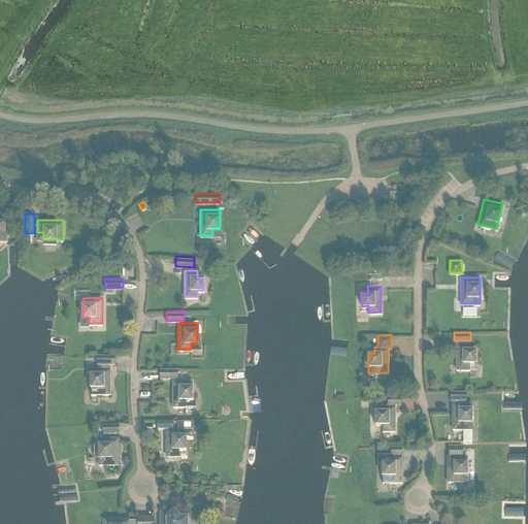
[(475,362),(475,350),(469,350),(469,342),(457,342),(457,368),(469,368),(469,362),(475,362)]
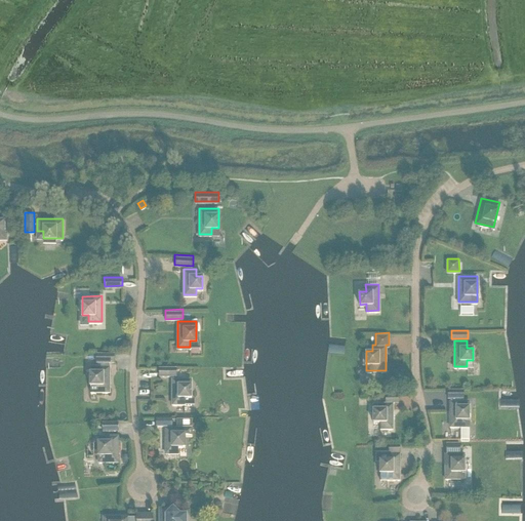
[(95,361),(114,361),(114,351),(95,351),(95,361)]
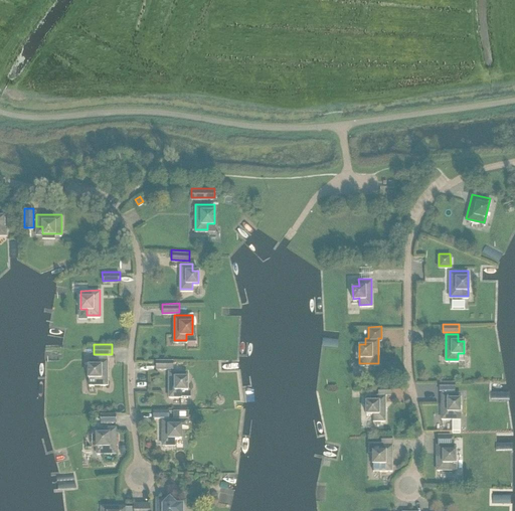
[(89,383),(107,383),(108,358),(89,358),(89,383)]
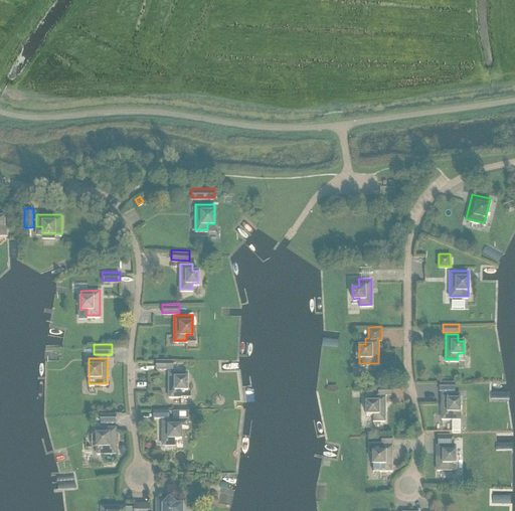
[(156,367),(173,367),(173,358),(155,358),(156,367)]
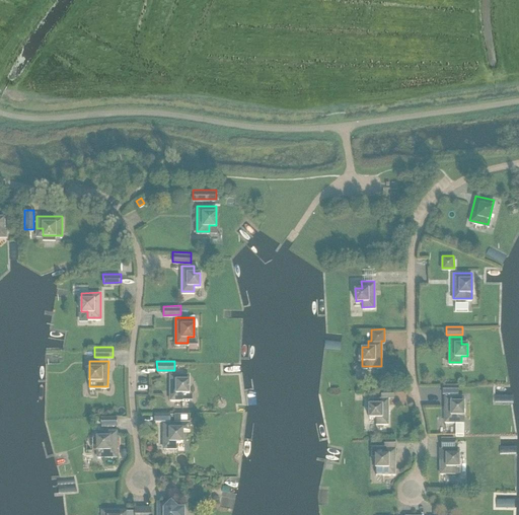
[(189,398),(189,373),(170,373),(170,398),(189,398)]
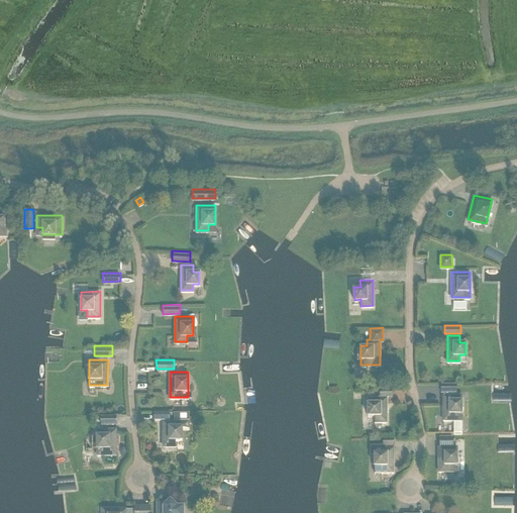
[(440,391),(456,391),(456,382),(440,382),(440,391)]
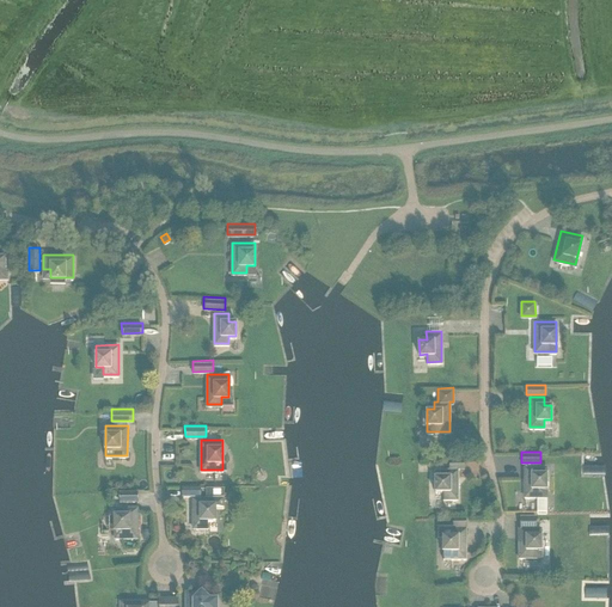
[(546,488),(546,473),(539,473),(539,466),(525,466),(525,495),(539,495),(539,488),(546,488)]
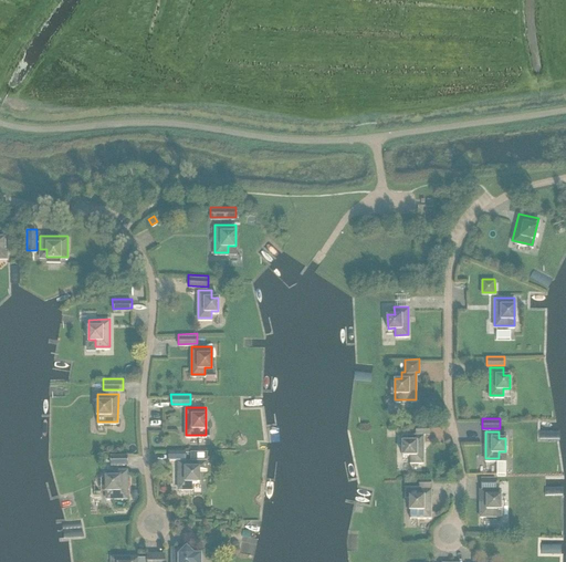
[(409,440),(402,440),(402,455),(409,454),(409,461),(423,461),(423,434),(409,434),(409,440)]
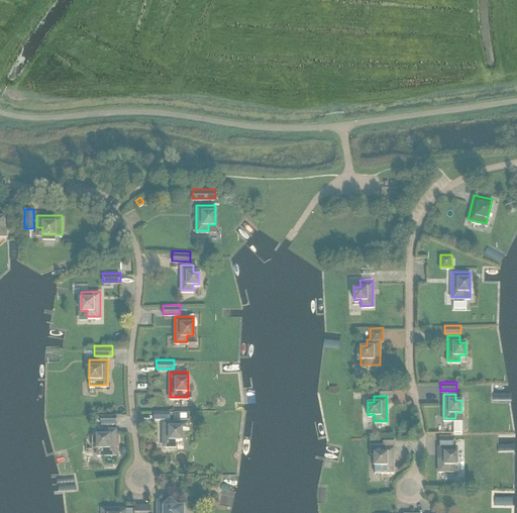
[(101,422),(115,422),(115,414),(101,414),(101,422)]
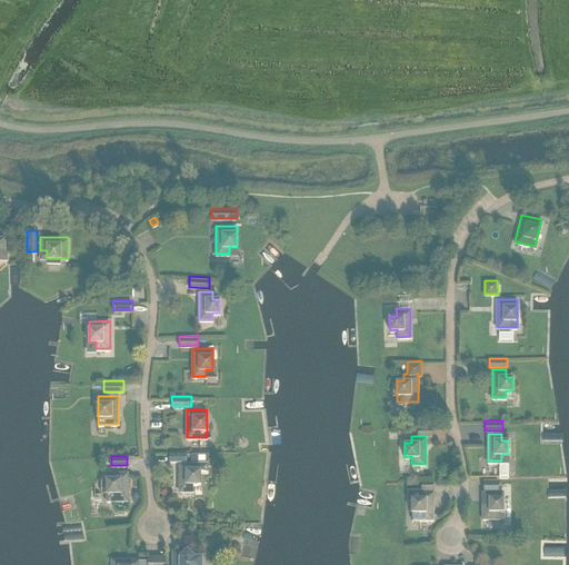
[(200,483),(200,469),(207,469),(207,463),(179,463),(179,489),(193,489),(193,483),(200,483)]
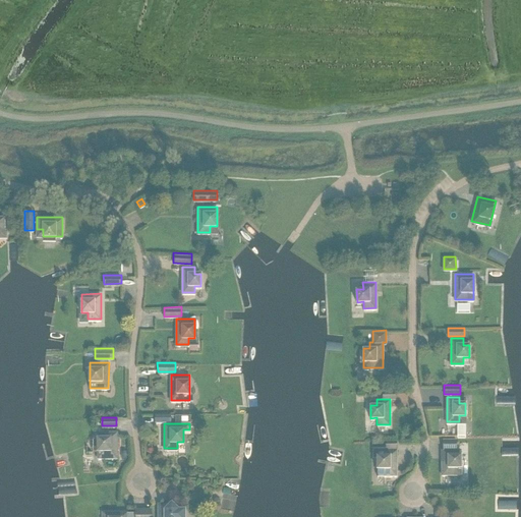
[(104,438),(98,438),(98,450),(104,450),(104,457),(117,457),(116,432),(104,432),(104,438)]
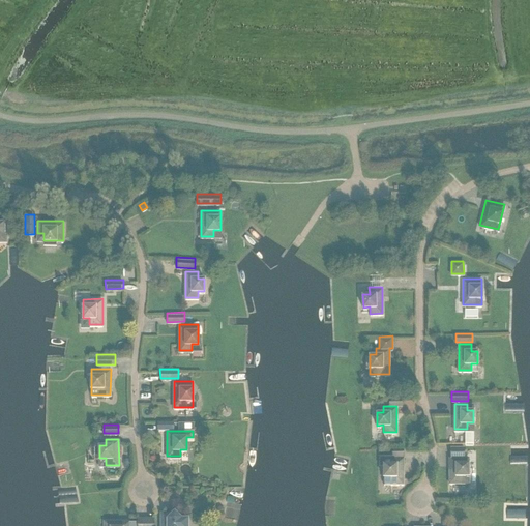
[(465,445),(450,445),(450,456),(465,456),(465,445)]
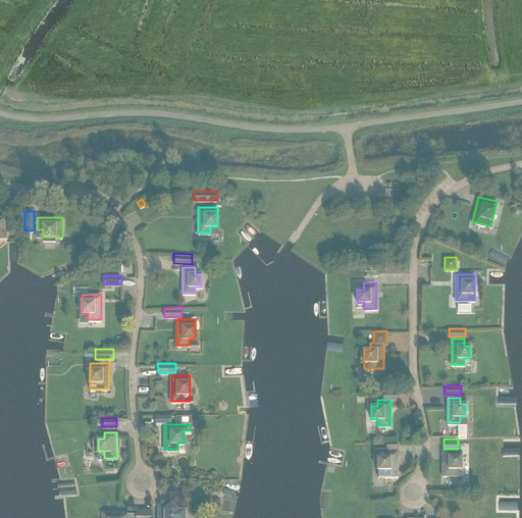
[(385,441),(385,449),(397,449),(397,441),(385,441)]
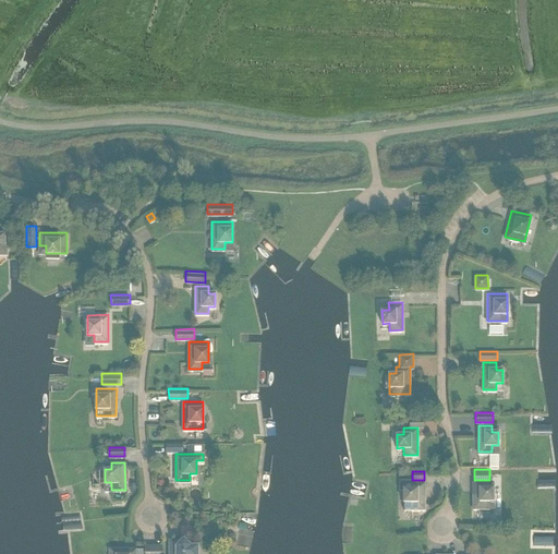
[(400,479),(400,488),(404,488),(404,502),(404,508),(411,508),(424,508),(424,481),(411,481),(411,479),(400,479)]
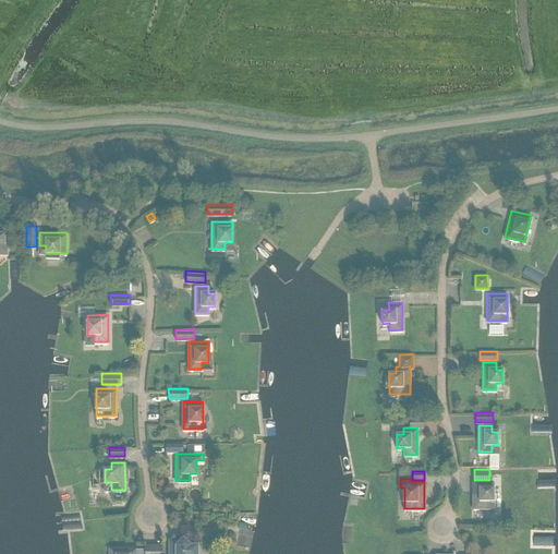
[(473,507),(494,507),(493,479),(489,480),(474,480),(473,480),(473,507)]
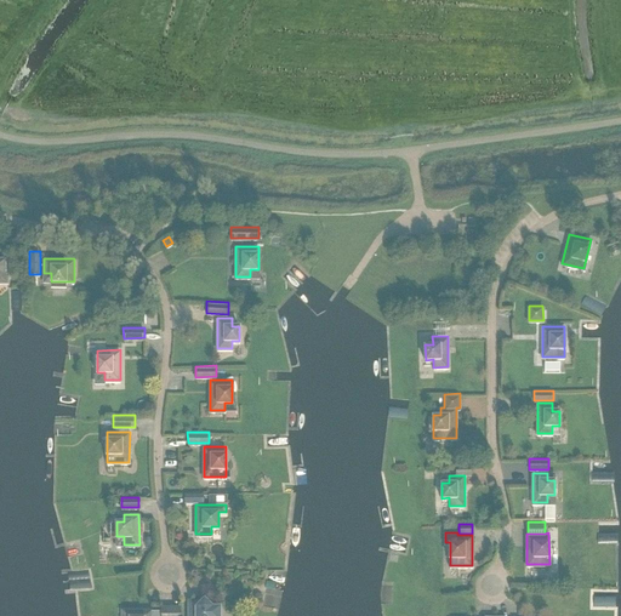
[(214,605),(204,597),(203,598),(188,598),(187,615),(218,615),(220,605),(214,605)]
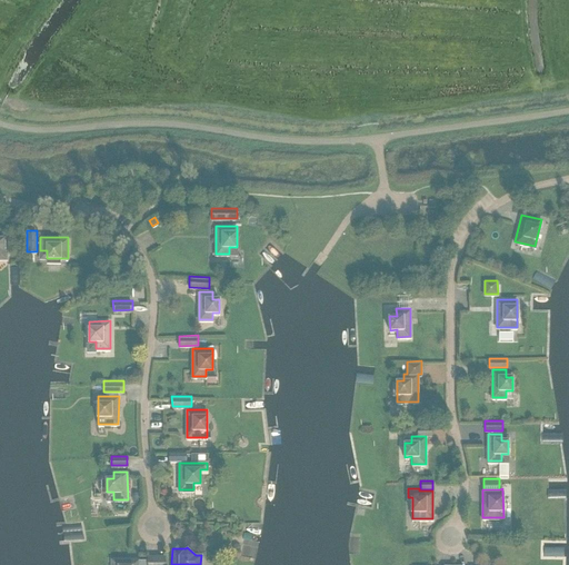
[(157,554),(156,564),(165,564),(165,554),(157,554)]
